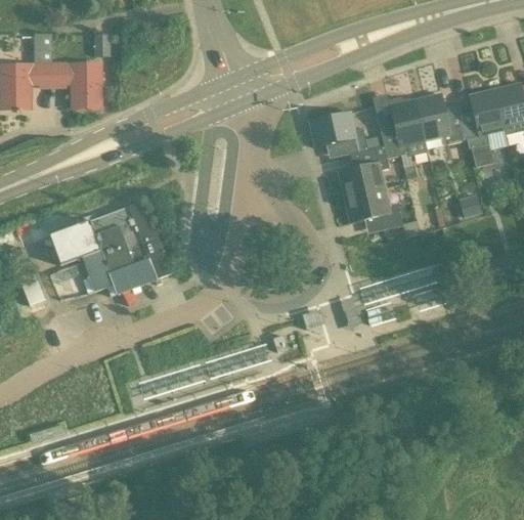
[(38,87),(52,87),(52,63),(51,33),(38,33),(33,33),(34,63),(0,63),(0,107),(30,107),(29,84),(38,84),(38,87)]
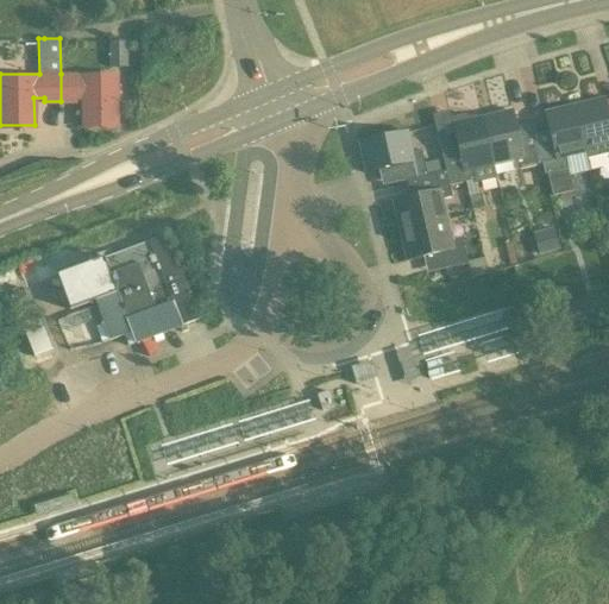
[(108,38),(108,64),(127,64),(127,38),(108,38)]
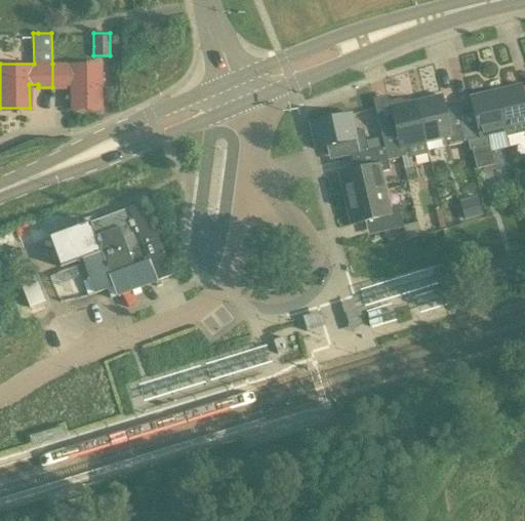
[(101,108),(101,63),(52,64),(52,87),(67,87),(66,84),(71,84),(71,108),(101,108)]
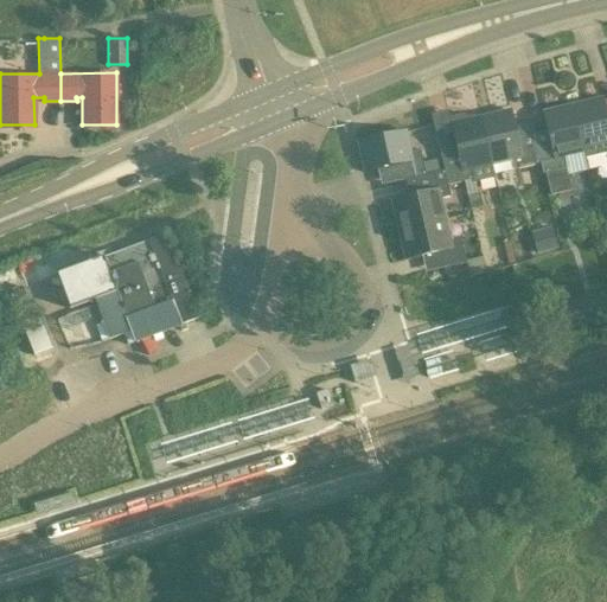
[(606,119),(601,96),(572,103),(583,149),(586,155),(605,151),(606,155),(606,154),(606,119)]
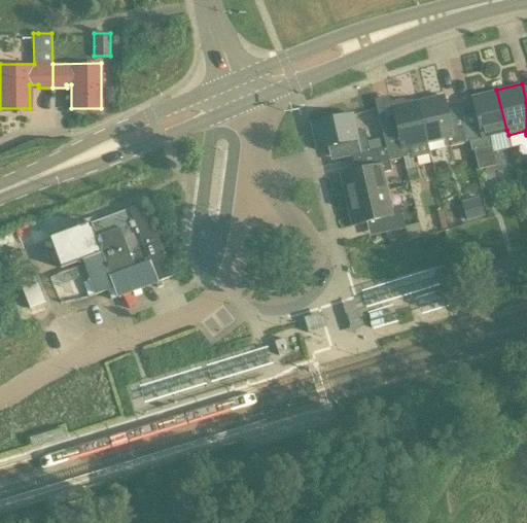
[(506,130),(496,90),(470,95),(475,111),(462,113),(468,139),(470,148),(473,147),(478,167),(495,163),(489,134),(506,130)]
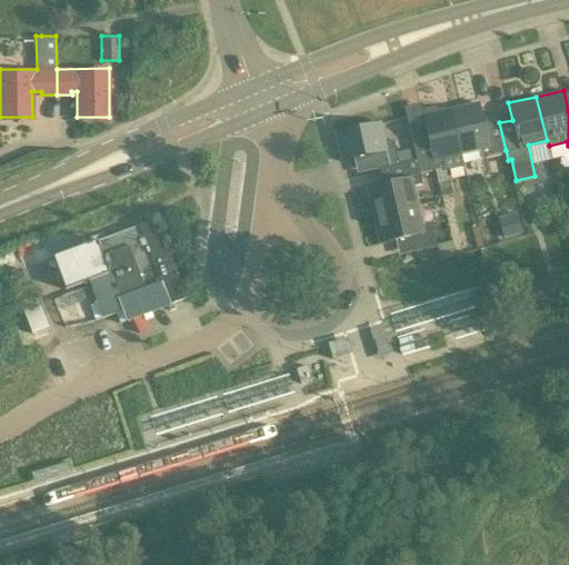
[(478,101),(449,109),(459,151),(460,151),(480,147),(482,155),(506,150),(499,122),(497,112),(481,117),(478,101)]
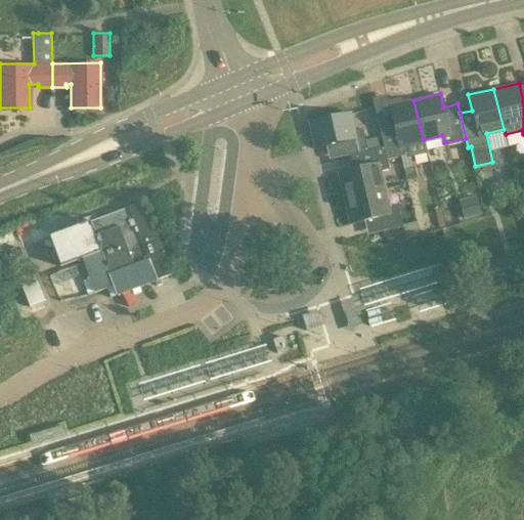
[(389,105),(391,115),(378,118),(383,144),(383,145),(386,157),(407,152),(408,155),(426,150),(424,139),(423,139),(413,100),(389,105)]
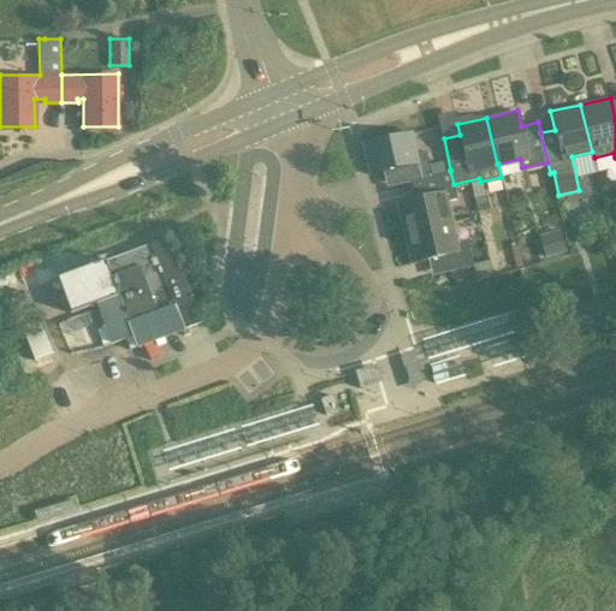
[(426,148),(415,150),(410,130),(362,141),(369,172),(416,161),(420,178),(450,171),(450,170),(445,171),(443,159),(428,161),(426,148)]
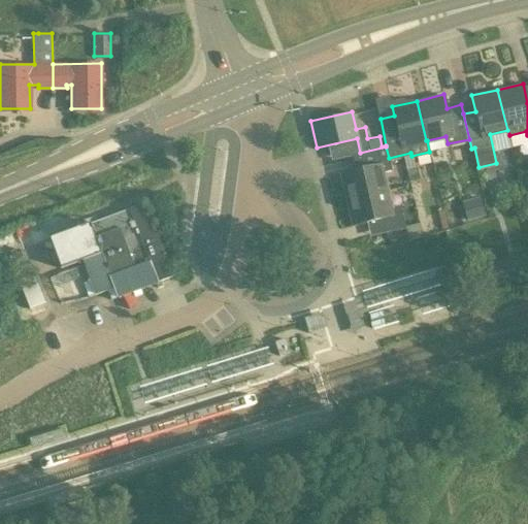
[(353,154),(356,168),(340,172),(347,199),(387,188),(383,170),(391,168),(389,158),(386,146),(360,153),(353,154)]
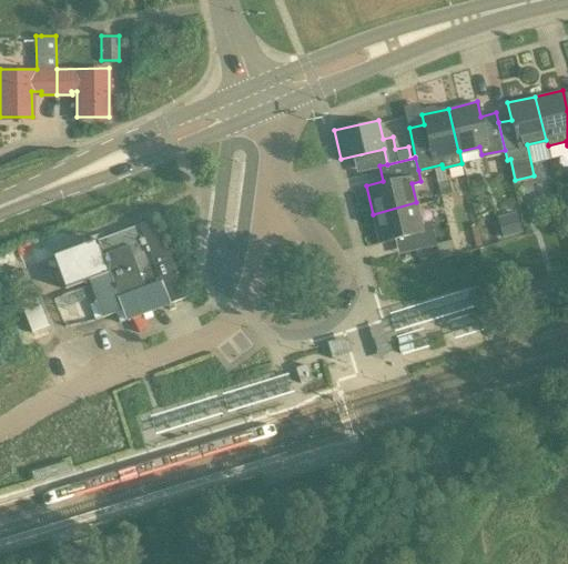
[(421,223),(416,202),(373,214),(378,241),(423,231),(426,247),(435,244),(429,221),(421,223)]
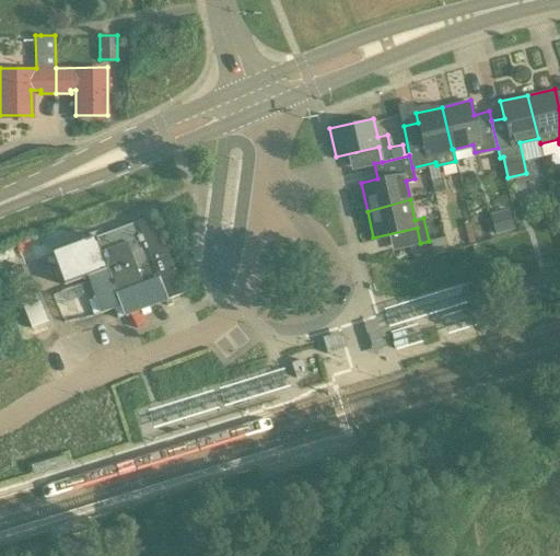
[(88,298),(93,314),(119,304),(124,315),(166,299),(166,298),(185,290),(168,247),(166,248),(153,215),(137,221),(137,220),(94,235),(100,252),(81,258),(82,264),(74,266),(66,244),(54,248),(67,284),(79,279),(78,277),(88,274),(95,296),(88,298)]
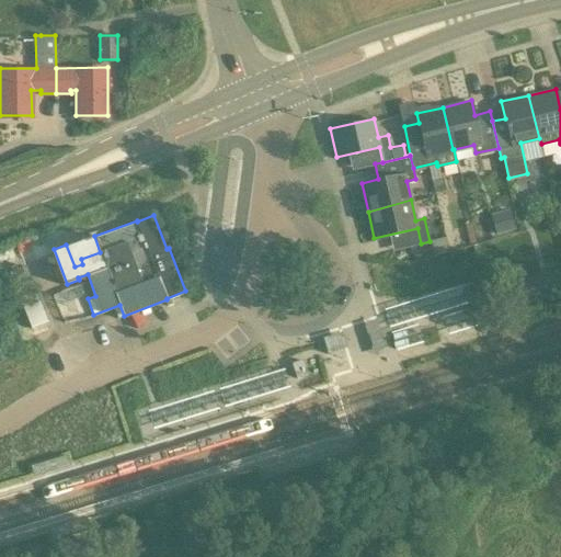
[(25,262),(7,270),(29,320),(46,313),(25,262)]
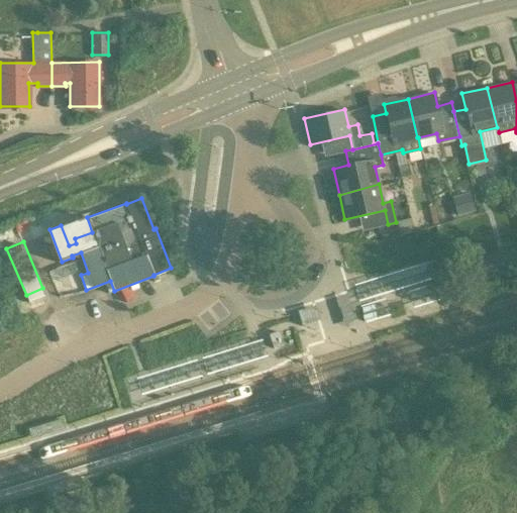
[(360,269),(362,315),(389,314),(388,287),(414,286),(414,291),(447,290),(447,267),(360,269)]
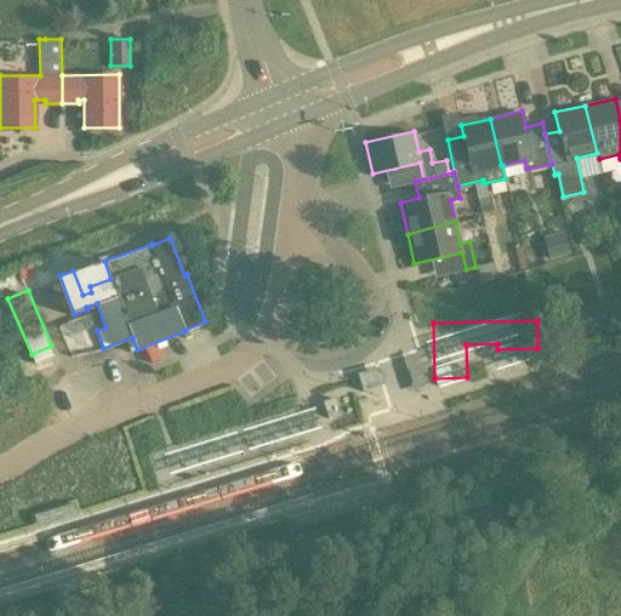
[(416,358),(406,361),(415,391),(426,388),(416,358)]
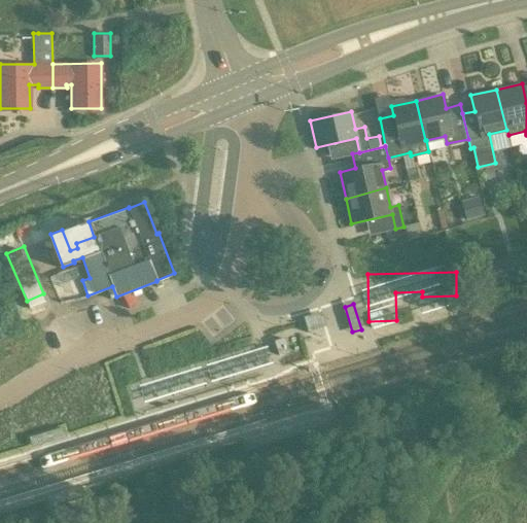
[(317,312),(303,316),(307,330),(321,326),(317,312)]
